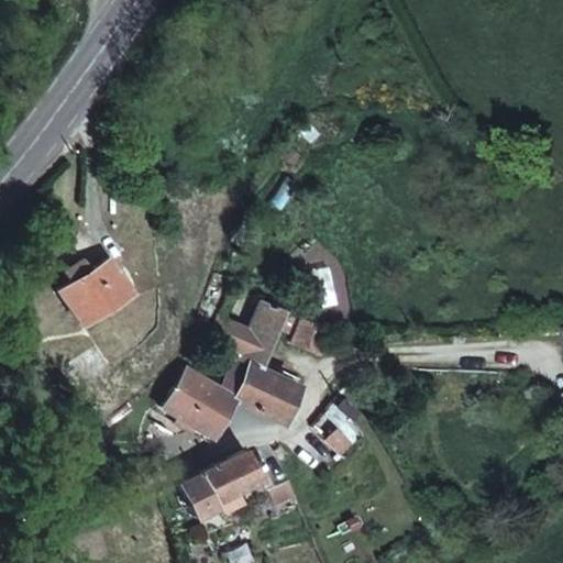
[(107,257),(57,288),(79,324),(127,293),(107,257)]
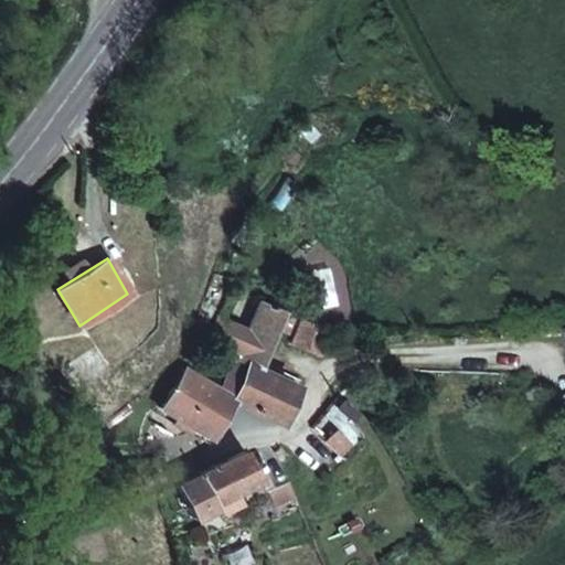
[(313,270),(318,302),(331,300),(327,269),(313,270)]
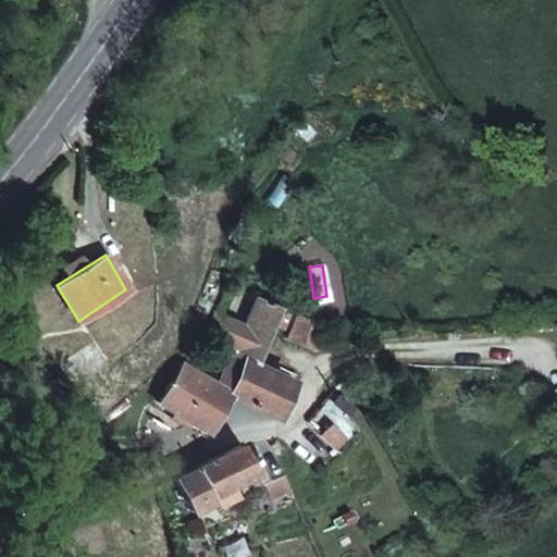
[(252,302),(217,379),(233,387),(244,368),(249,370),(274,313),(252,302)]
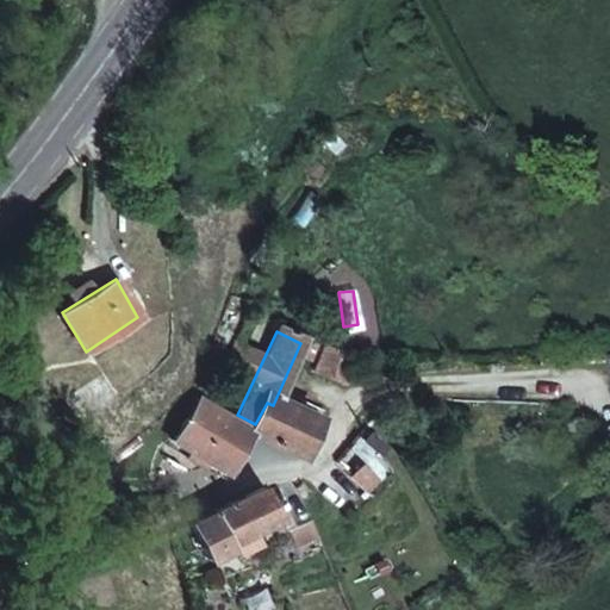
[(343,391),(344,390),(359,362),(338,360),(327,354),(316,378),(343,391)]
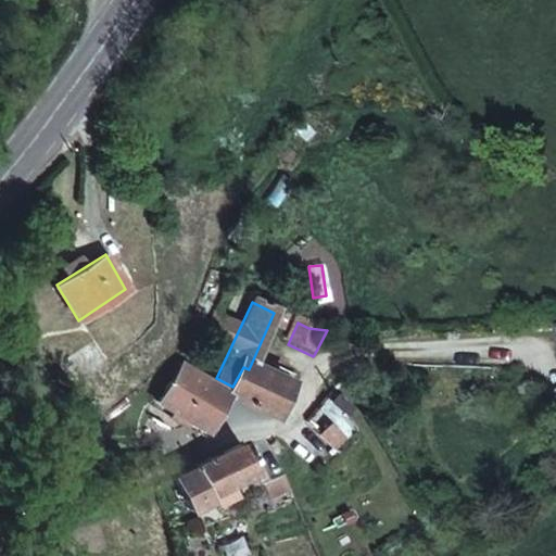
[(72,380),(102,367),(92,345),(62,359),(72,380)]
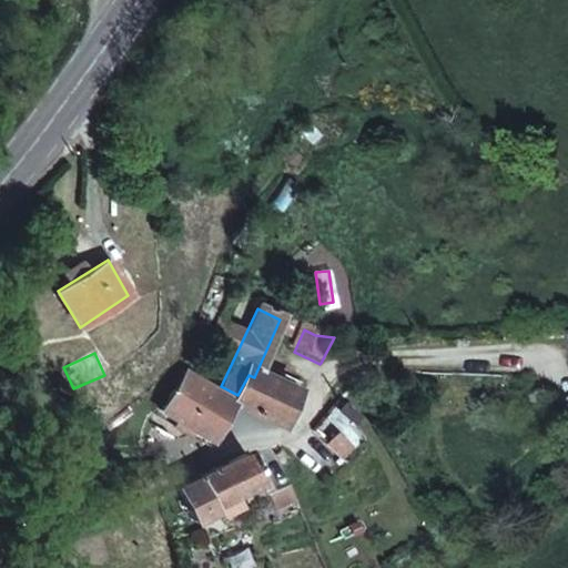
[(221,386),(206,377),(194,372),(169,422),(203,444),(213,438),(222,430),(235,412),(243,399),(237,395),(221,386)]
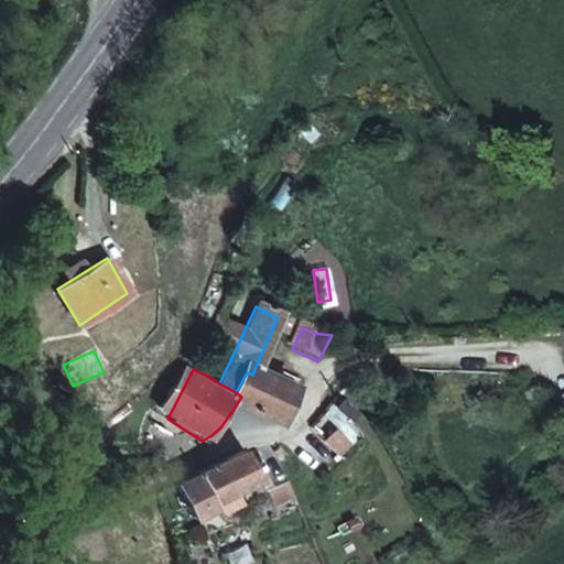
[(234,409),(253,416),(270,382),(252,375),(247,372),(236,392),(241,397),(234,409)]
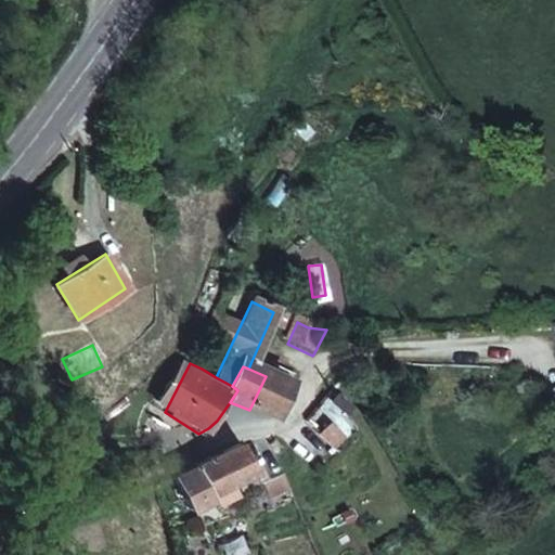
[(249,410),(272,418),(287,384),(266,376),(249,410)]
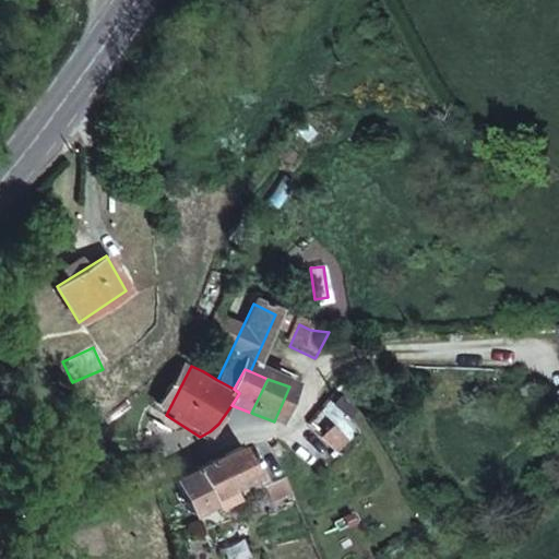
[(334,453),(355,432),(324,402),(304,423),(334,453)]
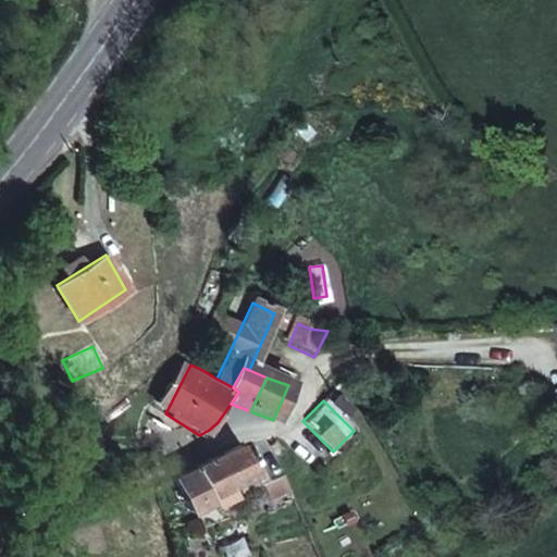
[(196,473),(172,483),(186,514),(210,504),(208,498),(255,477),(245,452),(196,473)]
